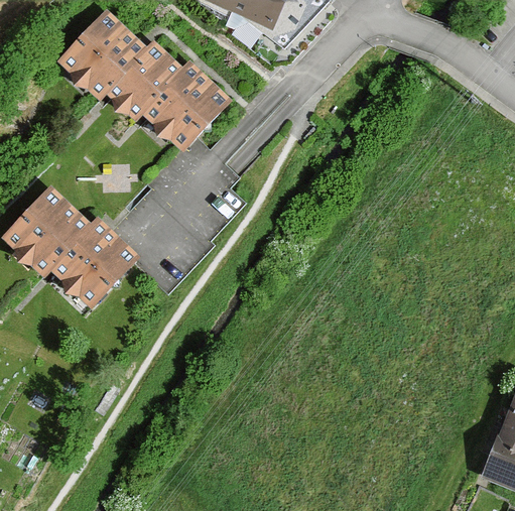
[(207,0),(275,28),(286,0),(207,0)]
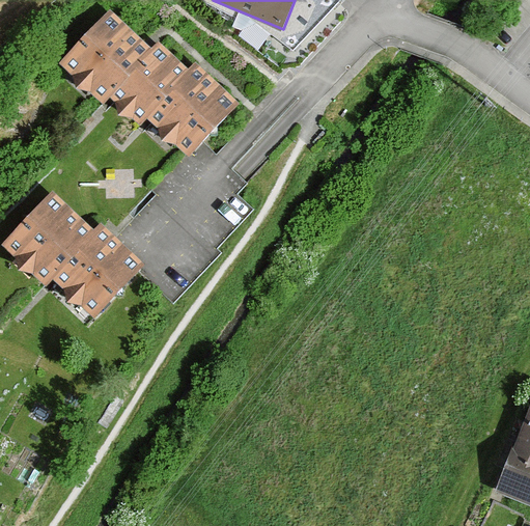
[(107,97),(150,52),(106,9),(56,61),(101,104),(107,97)]
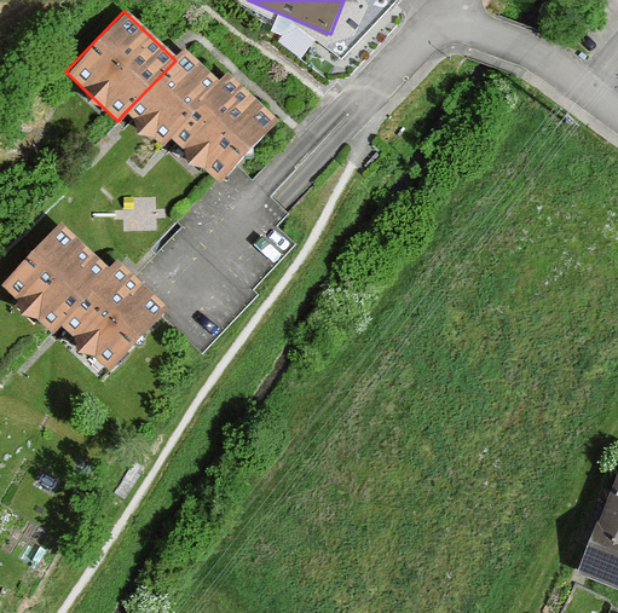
[(219,181),(279,120),(229,71),(219,81),(186,50),(175,61),(125,113),(162,149),(173,138),(219,181)]
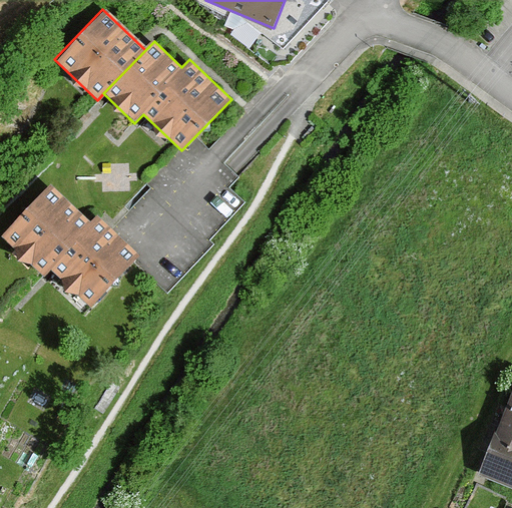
[(90,308),(140,255),(98,214),(90,221),(50,183),(0,235),(44,278),(51,271),(90,308)]
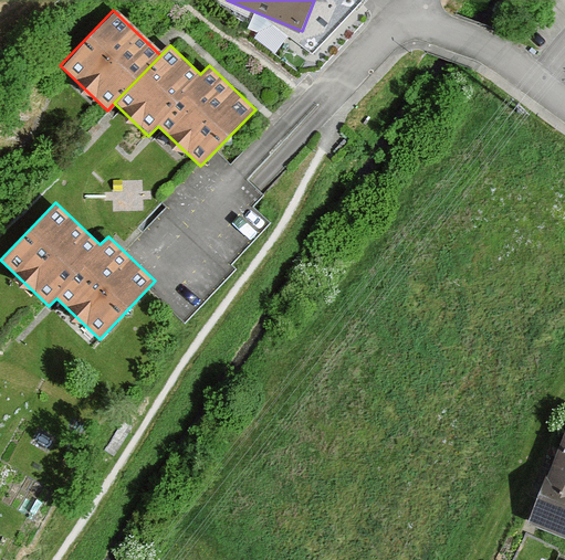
[(564,419),(526,520),(564,535),(564,419)]
